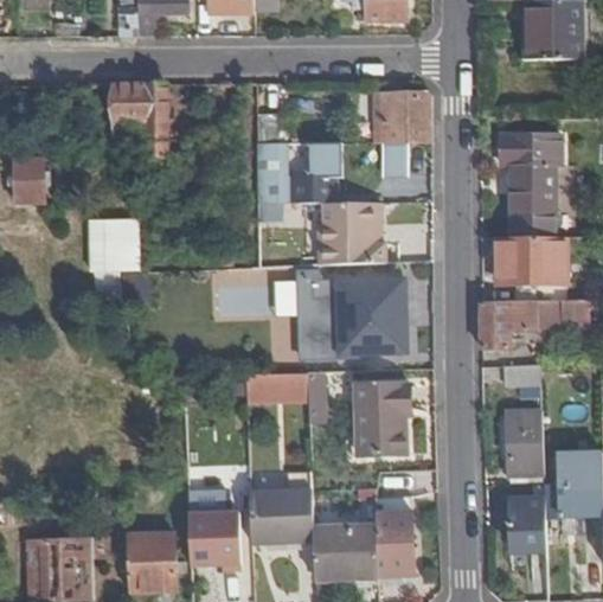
[(117,0),(119,34),(136,34),(136,0),(117,0)]
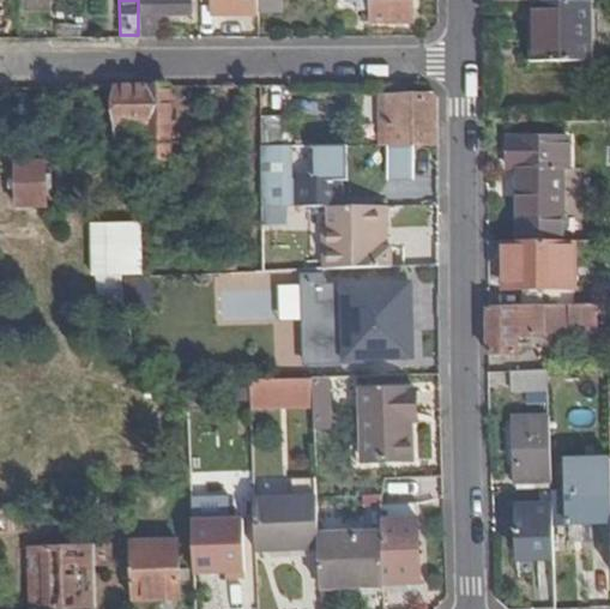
[(138,0),(138,35),(153,35),(153,12),(188,12),(187,0),(138,0)]
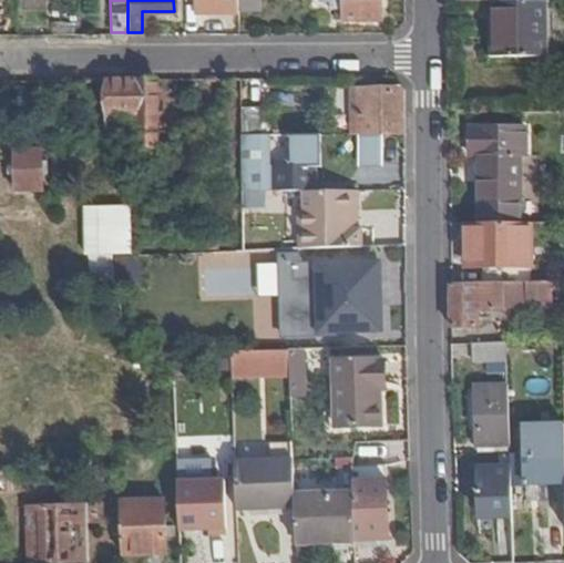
[(236,11),(236,8),(235,0),(195,0),(195,10),(236,11)]
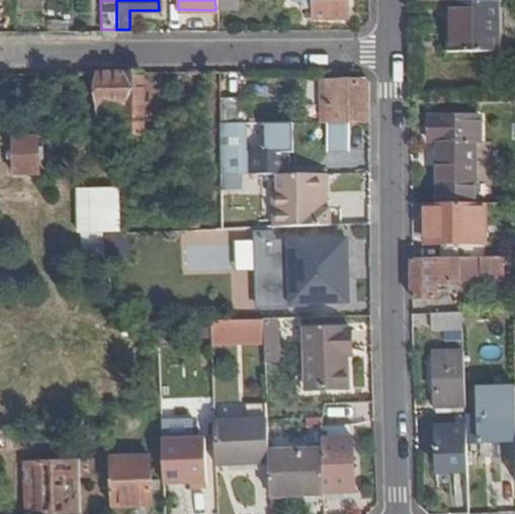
[(347,16),(346,0),(302,0),(303,6),(311,6),(311,15),(311,17),(347,16)]
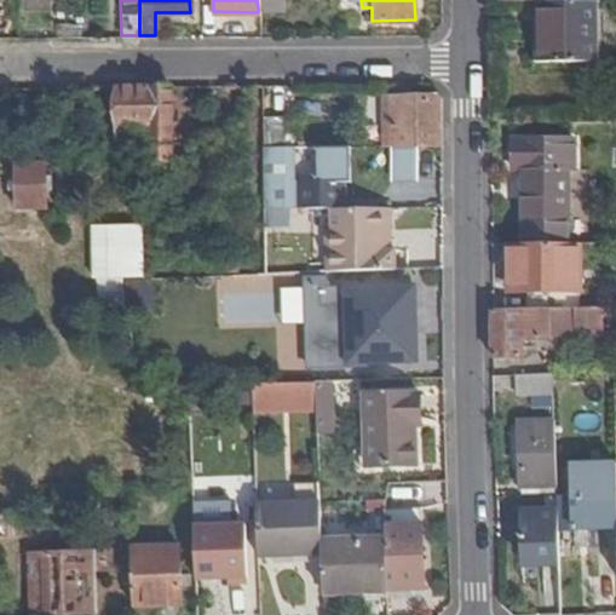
[(594,58),(593,0),(537,0),(537,59),(594,58)]
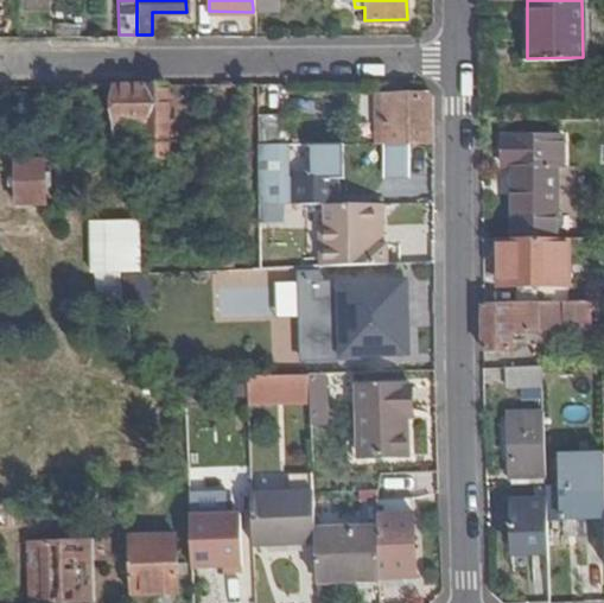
[(364,7),(355,7),(355,18),(364,18),(364,7)]
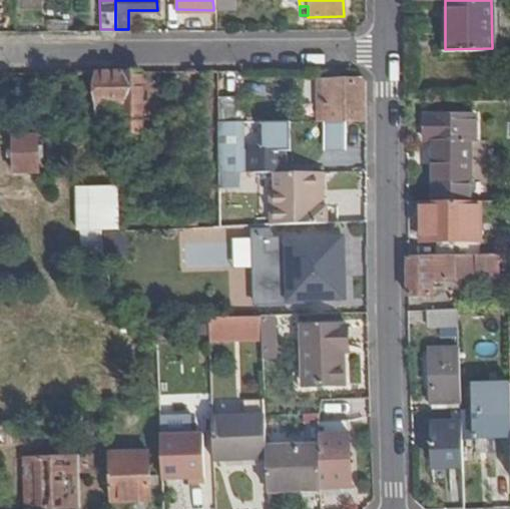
[(139,69),(95,69),(96,122),(121,122),(121,131),(139,131),(139,69)]
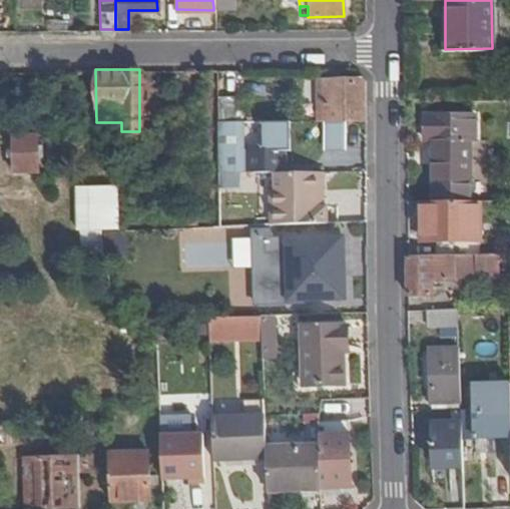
[(317,78),(317,120),(365,120),(364,79),(317,78)]
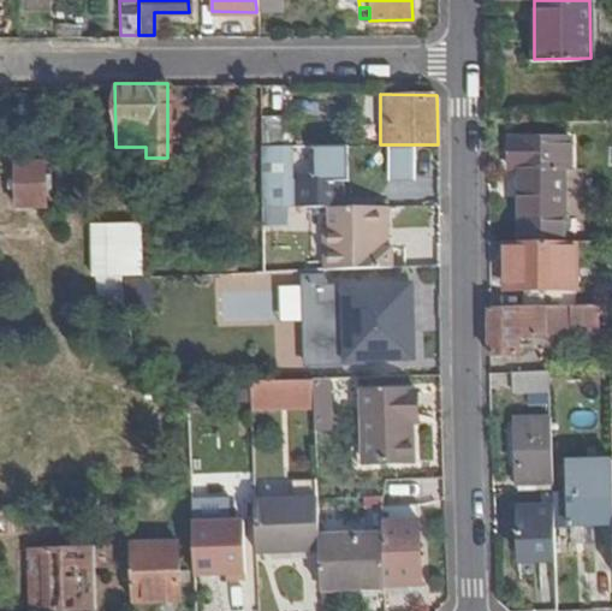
[(283,116),(260,116),(260,146),(283,144),(283,116)]
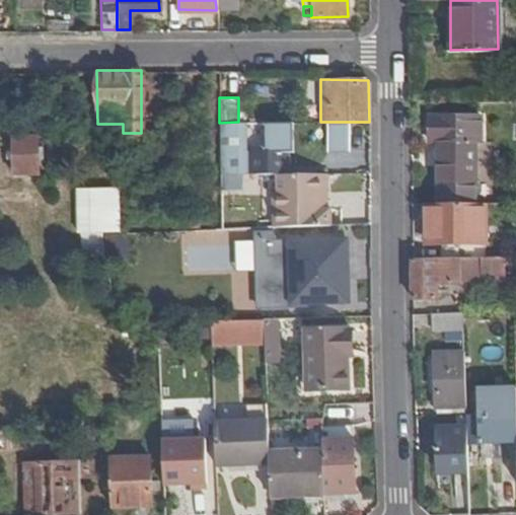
[(454,122),(428,123),(428,142),(436,142),(436,203),(474,202),(475,141),(482,141),(482,116),(454,116),(454,122)]
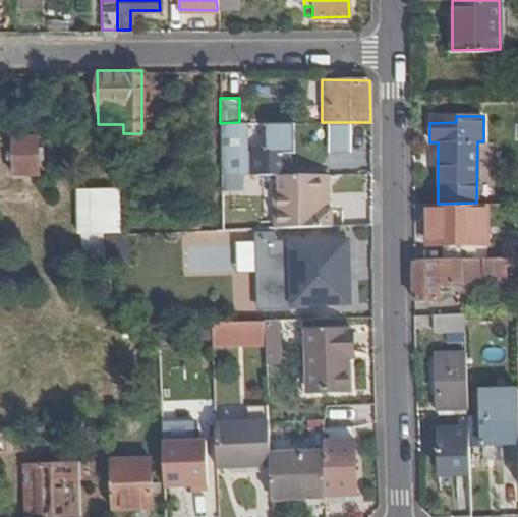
[(220,123),(221,173),(277,173),(283,173),(283,165),(288,164),(288,145),(287,144),(286,122),(266,122),(266,151),(245,151),(245,122),(239,122),(220,123)]
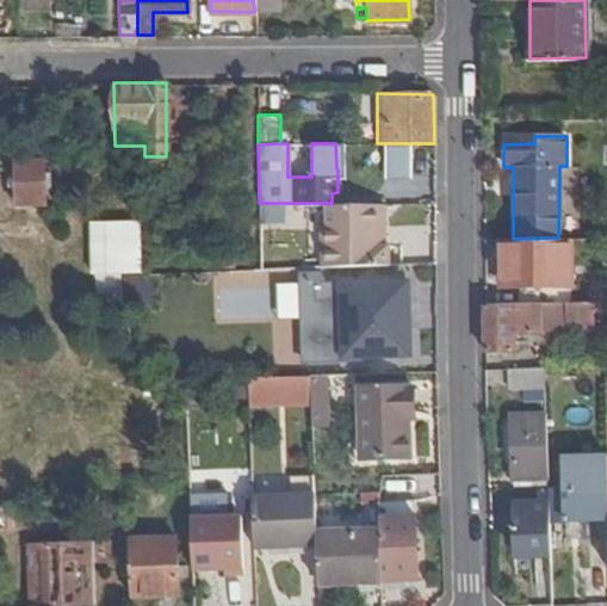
[(43,159),(14,159),(14,203),(44,202),(43,159)]
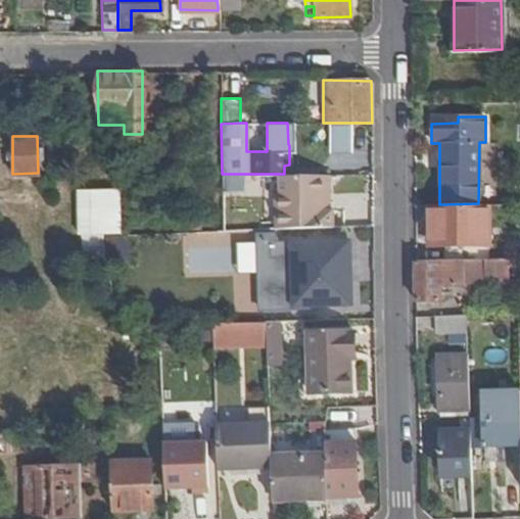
[(278,174),(279,229),(332,228),(333,209),(322,209),(322,174),(284,174),(278,174)]
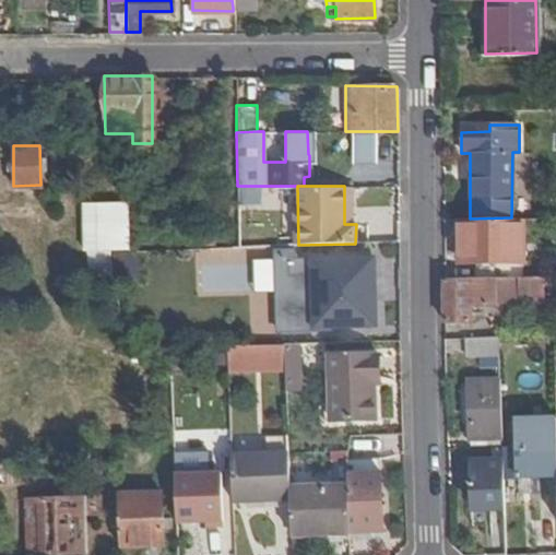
[(132,246),(131,197),(84,198),(85,279),(111,278),(110,246),(132,246)]
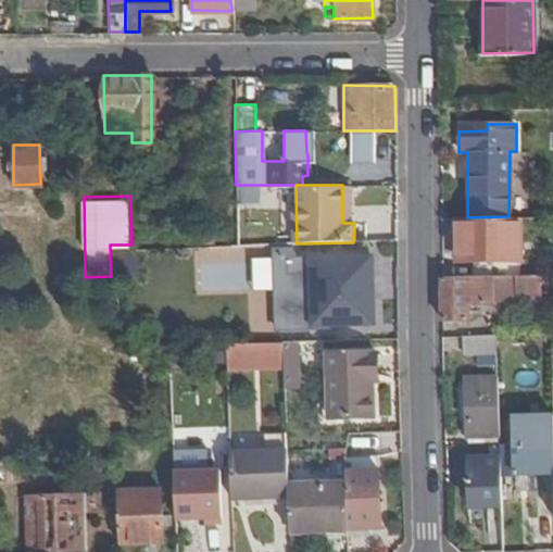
[(467,276),(519,275),(519,217),(508,216),(467,217),(454,217),(454,261),(467,261),(467,276)]
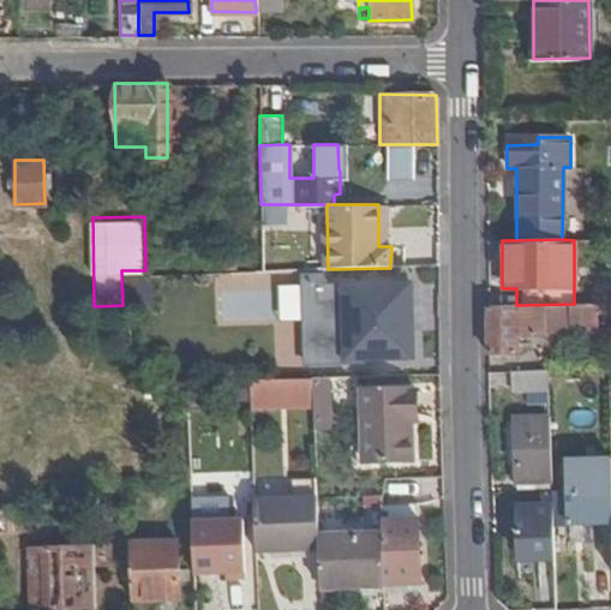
[(233,244),(210,245),(209,267),(233,267),(233,244)]
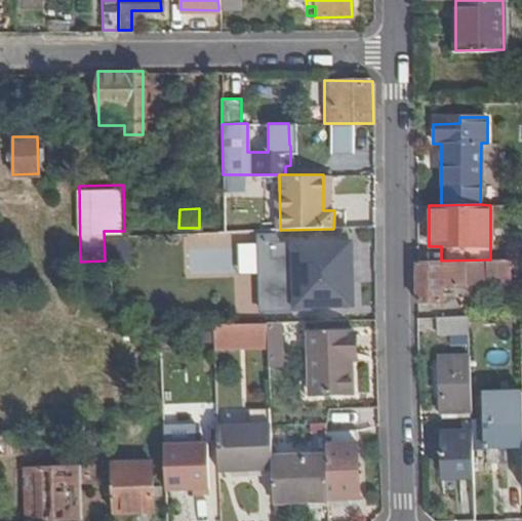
[(349,241),(291,243),(293,305),(350,303),(349,241)]
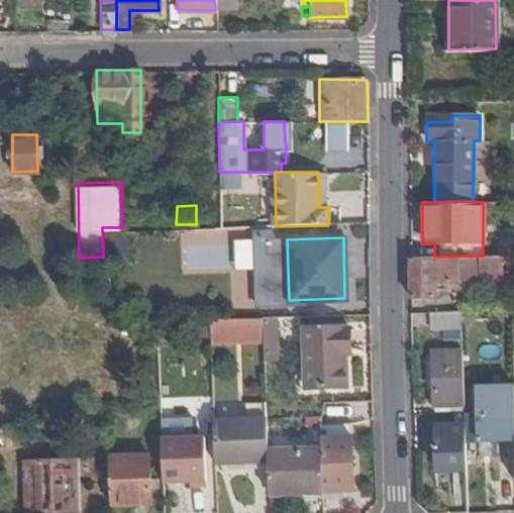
[(483,255),(434,257),(408,258),(408,297),(434,296),(434,282),(454,281),(454,269),(480,268),(480,279),(499,278),(499,255),(483,255)]
